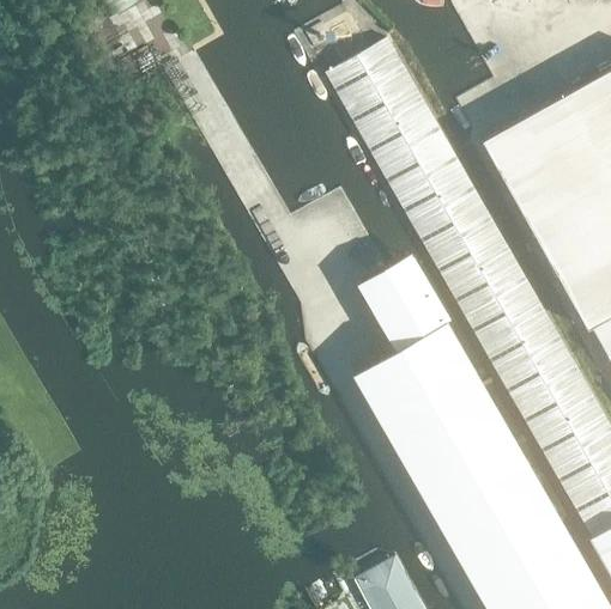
[(327,74),(593,540),(610,528),(610,430),(387,40),(327,74)]
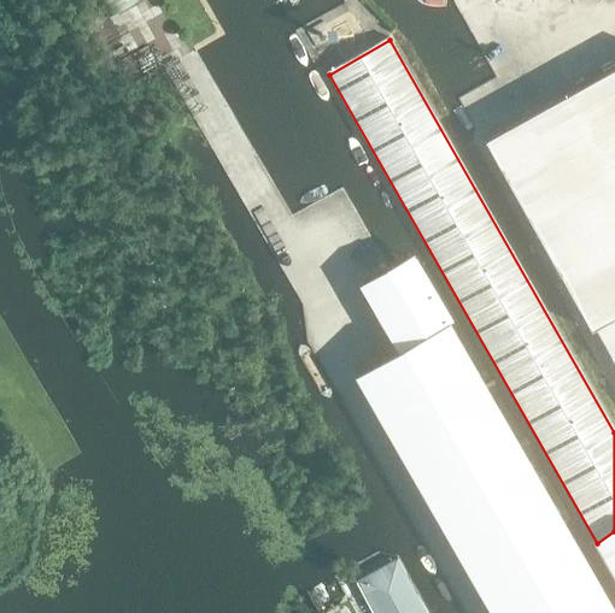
[(614,71),(486,143),(592,334),(614,320),(614,71)]
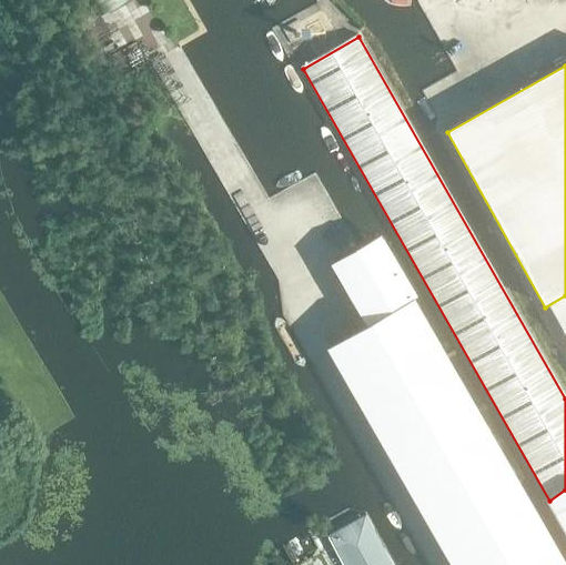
[(565,299),(551,309),(565,335),(565,299)]
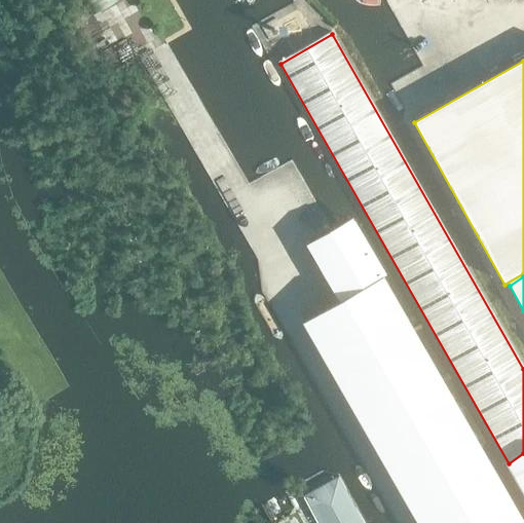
[(523,522),(383,278),(304,323),(418,522),(523,522)]
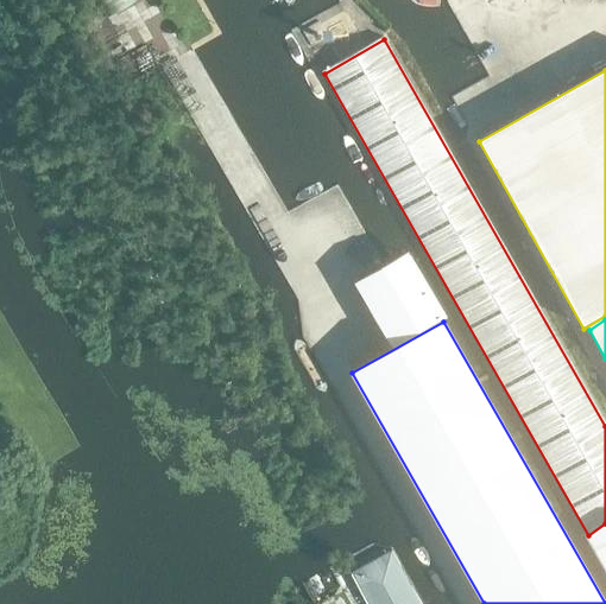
[(605,523),(588,535),(586,536),(605,570),(605,523)]
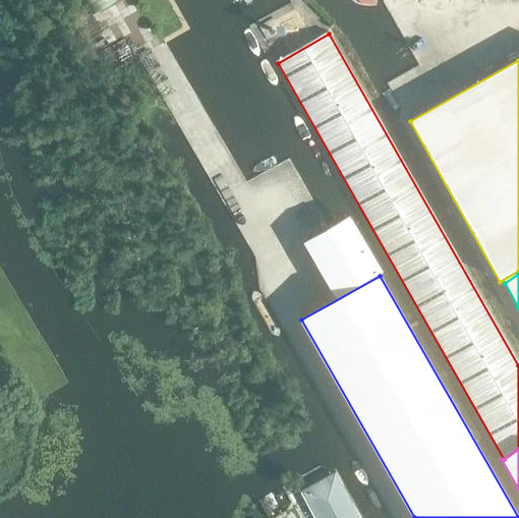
[(355,517),(335,479),(305,496),(318,517),(355,517)]
